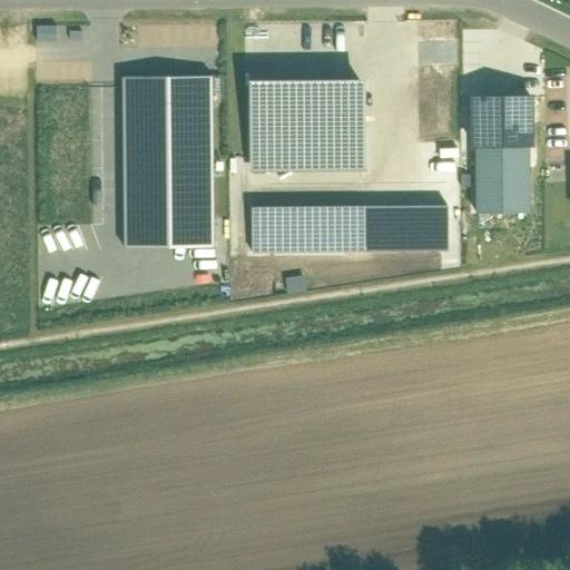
[(207,246),(206,76),(115,77),(117,248),(207,246)]
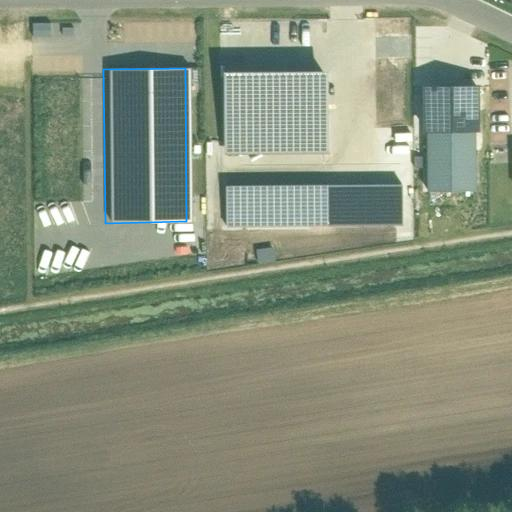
[(328,73),(224,74),(225,157),(328,156),(328,73)]
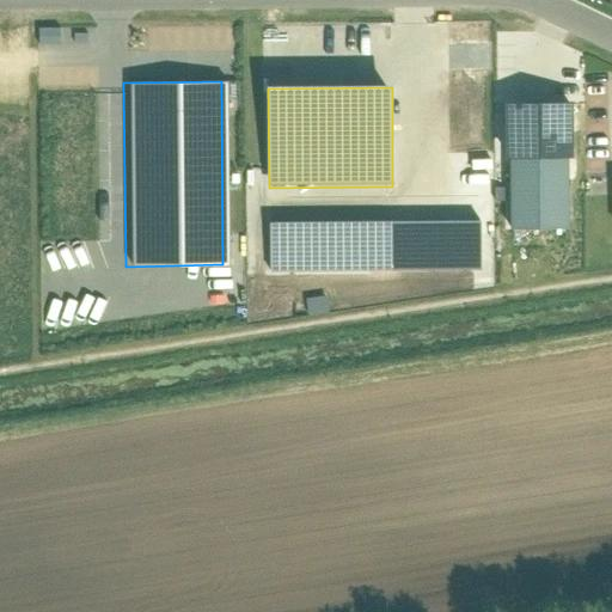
[(573,104),(505,104),(506,160),(510,160),(510,231),(569,231),(569,159),(573,159),(573,104)]
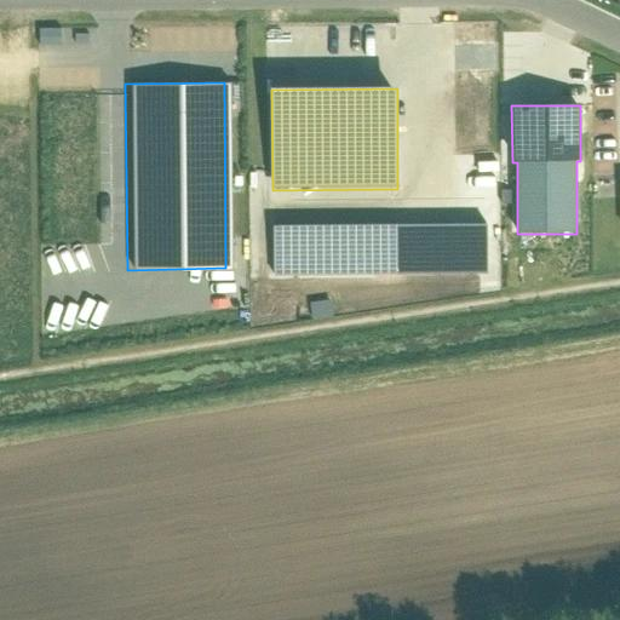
[(488,224),(397,225),(399,276),(488,275),(488,224)]
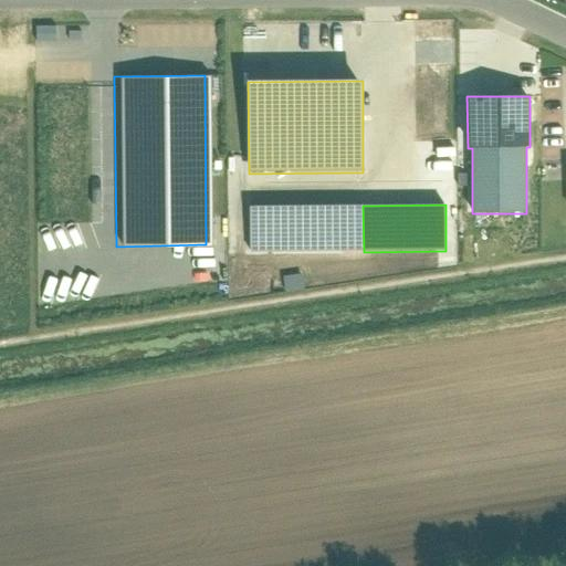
[(363,206),(251,208),(251,254),(364,252),(363,206)]
